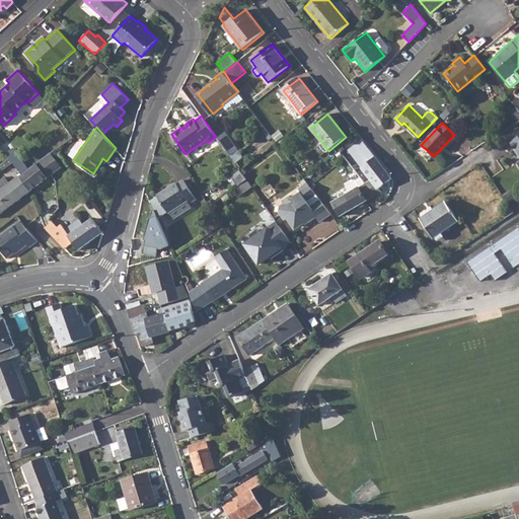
[(225,131),(216,137),(230,155),(238,149),(225,131)]
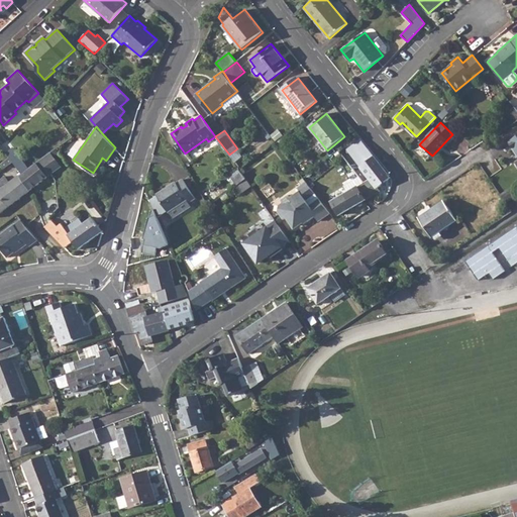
[(516,134),(508,141),(516,154),(516,156),(516,160),(516,161),(515,162),(516,165),(516,134)]
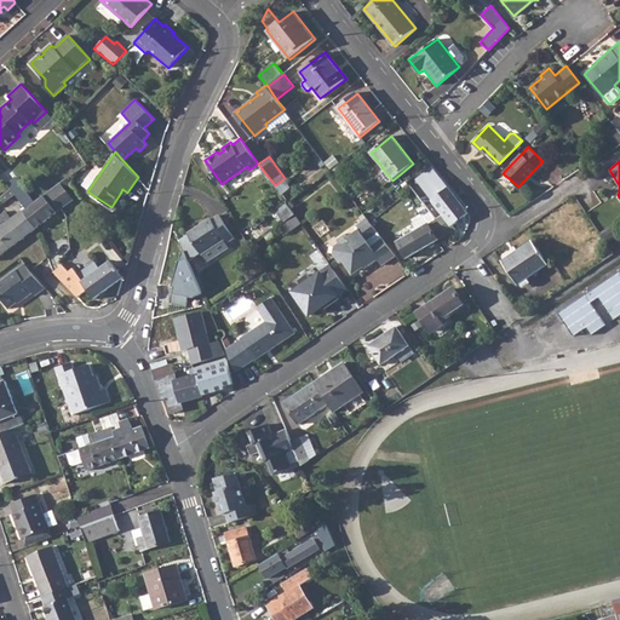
[(338,165),(331,171),(334,176),(343,170),(338,165)]
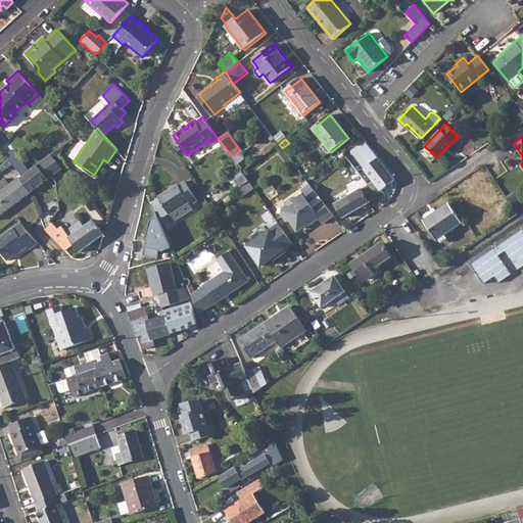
[(364,140),(350,151),(374,181),(382,191),(395,180),(364,140)]
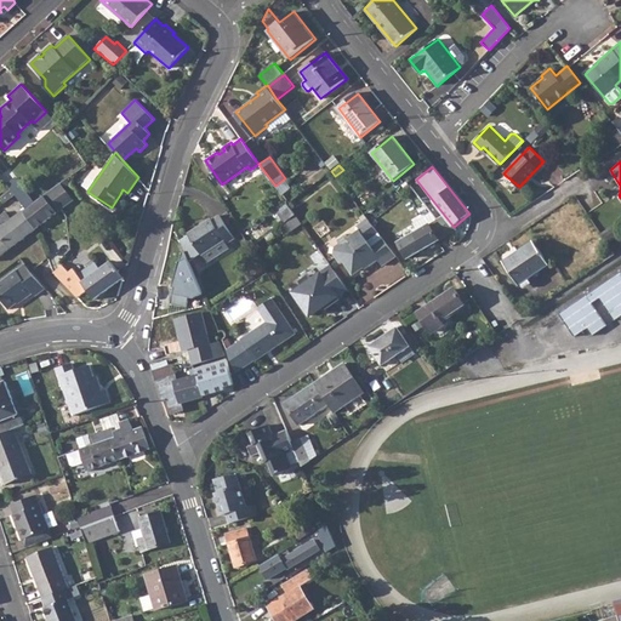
[(346,174),(339,178),(343,187),(351,181),(346,174)]
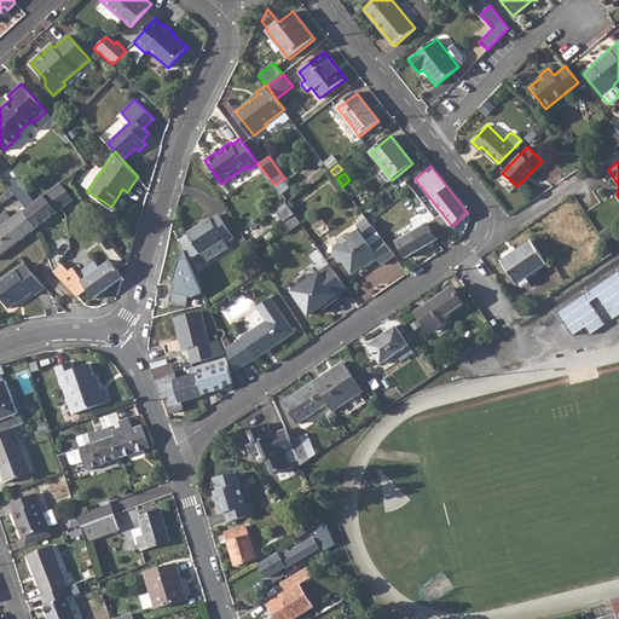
[(25,209),(21,213),(34,230),(74,201),(61,183),(34,202),(25,209)]
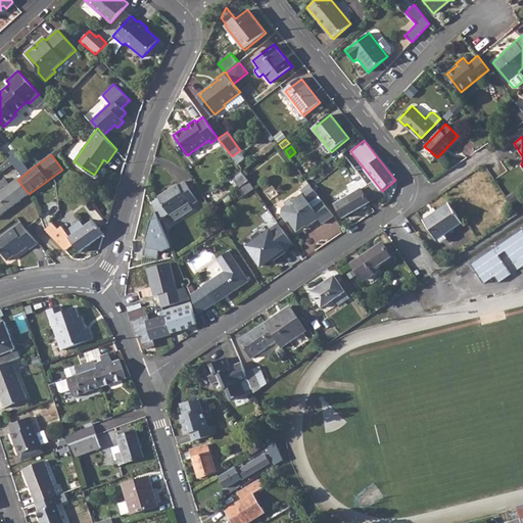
[(0,165),(3,171),(12,164),(9,159),(0,165)]
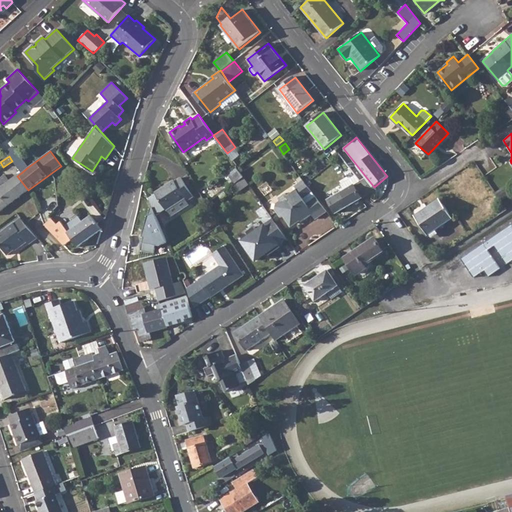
[(24,162),(17,168),(21,173),(28,167),(24,162)]
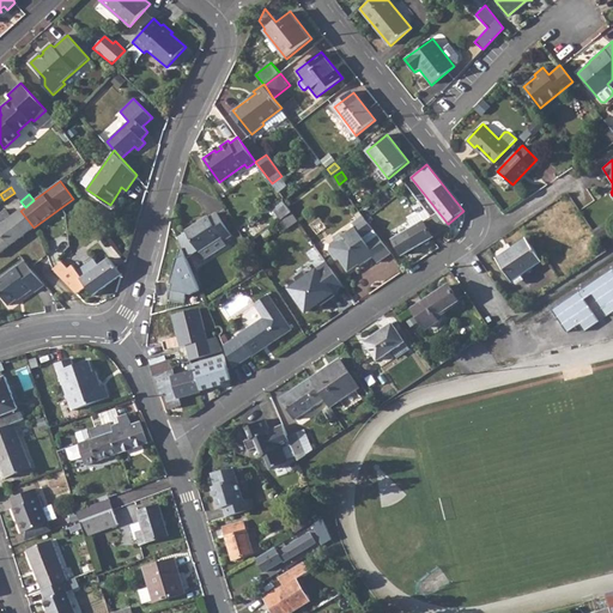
[(284,201),(273,208),(280,219),(291,212),(284,201)]
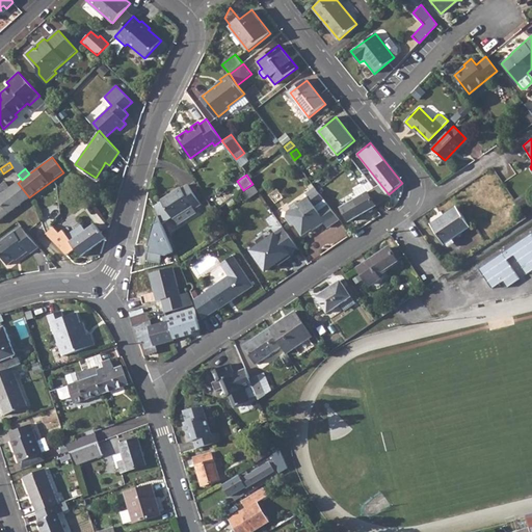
[(0,220),(29,197),(18,183),(10,188),(5,182),(0,186),(0,220)]
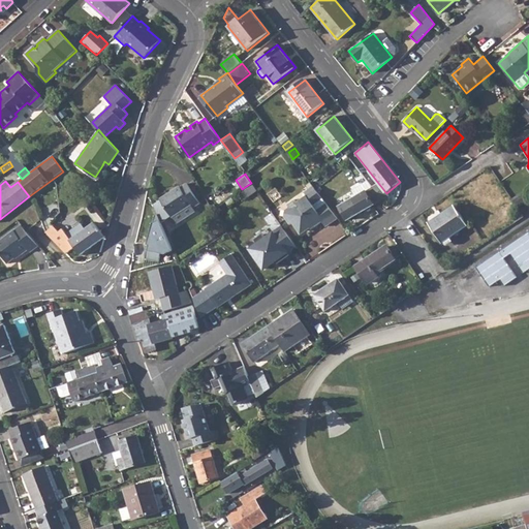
[(378,183),(372,187),(339,207),(346,221),(389,196),(386,193),(378,183)]
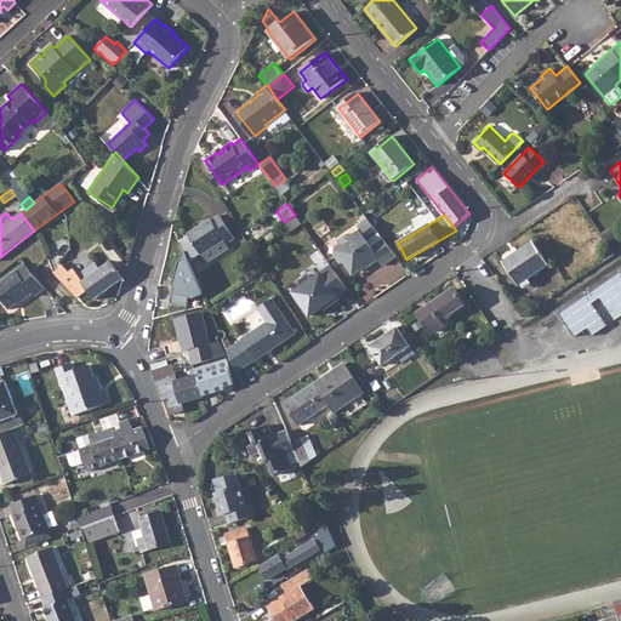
[(211,218),(188,234),(189,235),(180,241),(183,250),(189,263),(201,255),(208,263),(229,249),(226,244),(234,239),(220,216),(212,221),(211,218)]
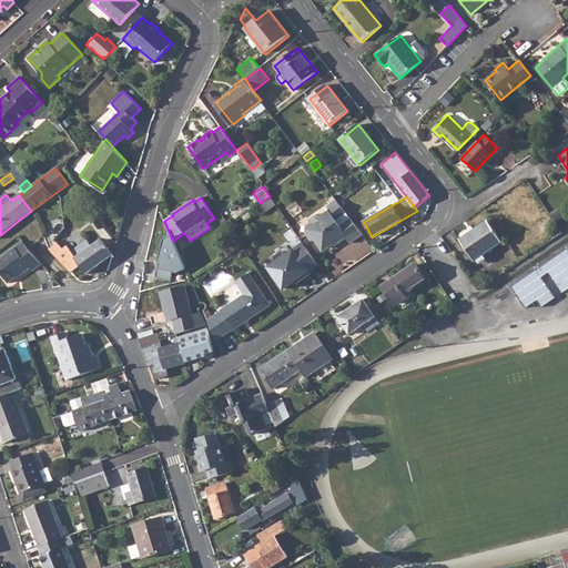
[(335,208),(331,211),(321,219),(317,215),(310,221),(312,225),(308,227),(307,235),(314,244),(317,241),(324,250),(330,250),(335,246),(335,245),(337,243),(340,245),(347,240),(352,245),(364,235),(337,201),(332,204),(335,208)]
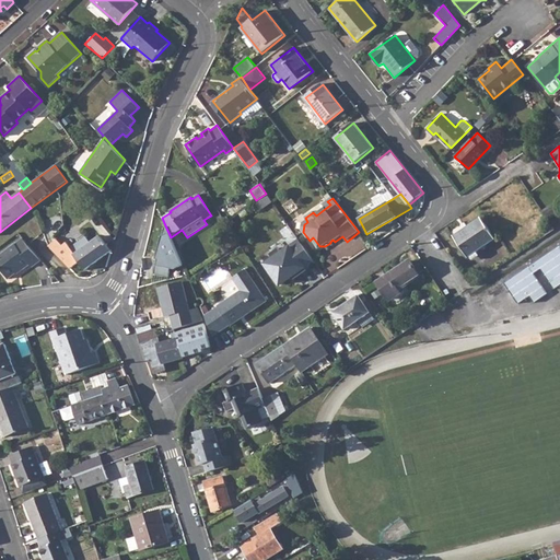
[(547,216),(550,221),(556,218),(559,216),(556,209),(547,216)]
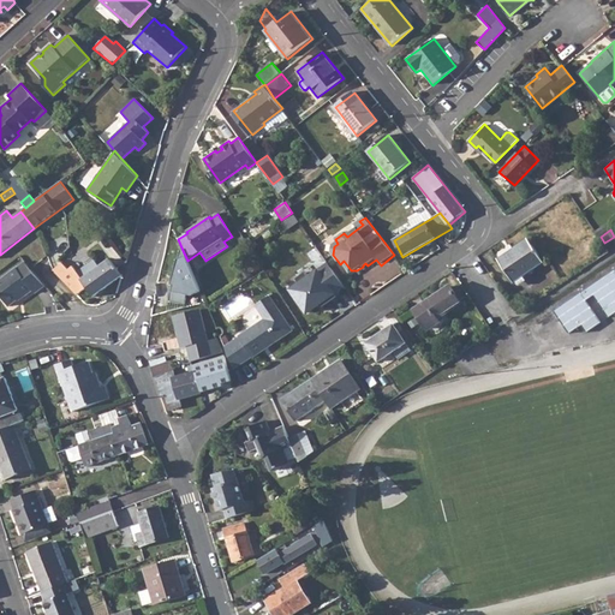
[(610,239),(604,243),(607,246),(614,240),(614,237),(610,239)]
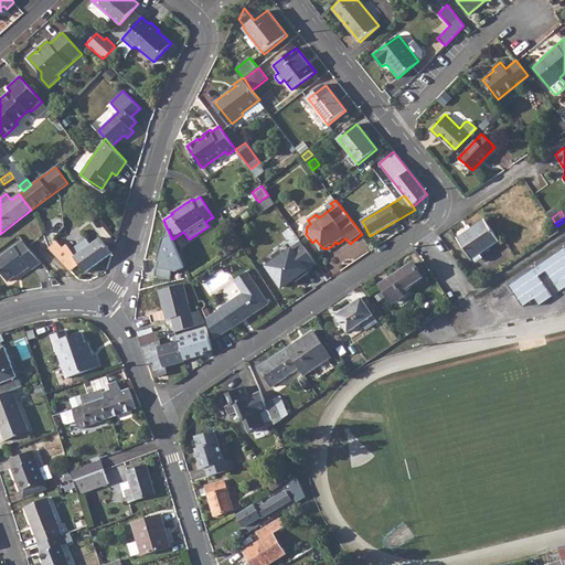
[(484,220),(458,238),(471,258),(499,241),(484,220)]
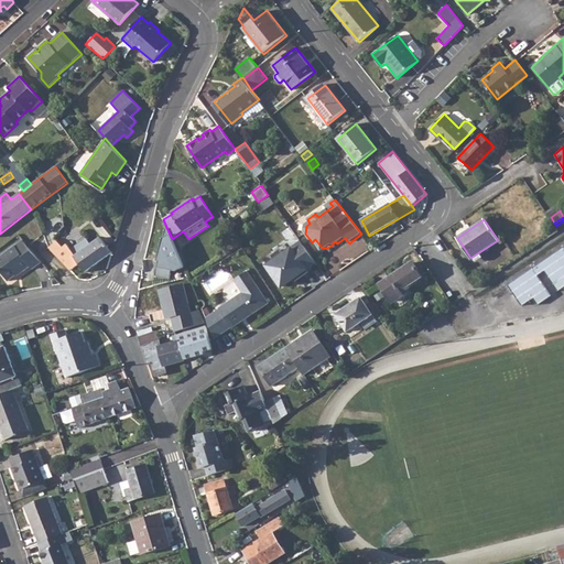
[(172,239),(166,227),(164,229),(153,275),(169,279),(171,272),(183,268),(172,239)]
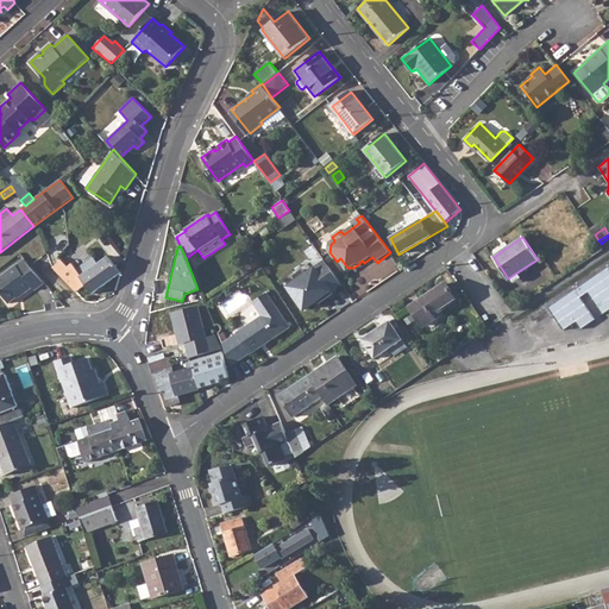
[(61,261),(52,268),(64,282),(75,294),(86,286),(93,295),(120,275),(107,257),(98,263),(93,257),(76,269),(73,264),(69,267),(61,261)]
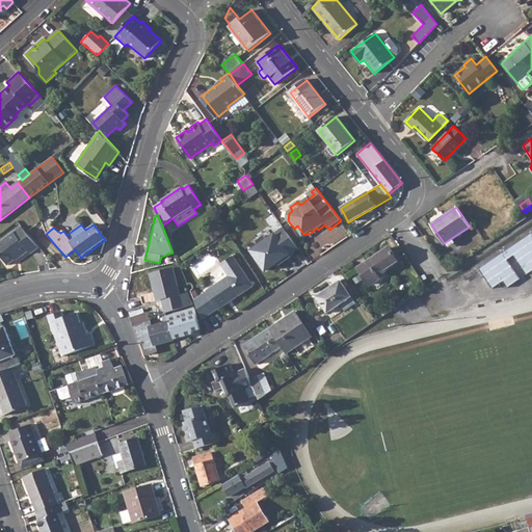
[(21,227),(0,242),(0,254),(7,264),(21,255),(21,256),(28,250),(30,254),(37,247),(21,227)]
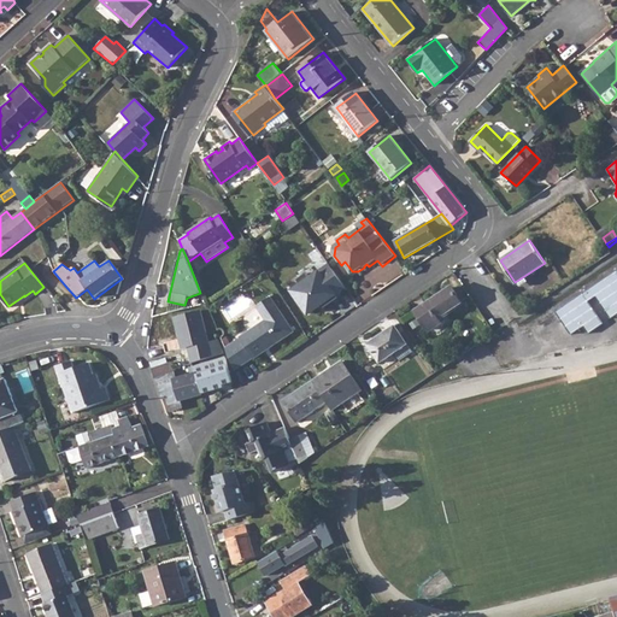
[(347,289),(329,264),(318,271),(319,272),(311,278),(307,274),(298,280),(301,286),(293,291),(309,315),(322,305),(323,307),(338,298),(336,297),(347,289)]
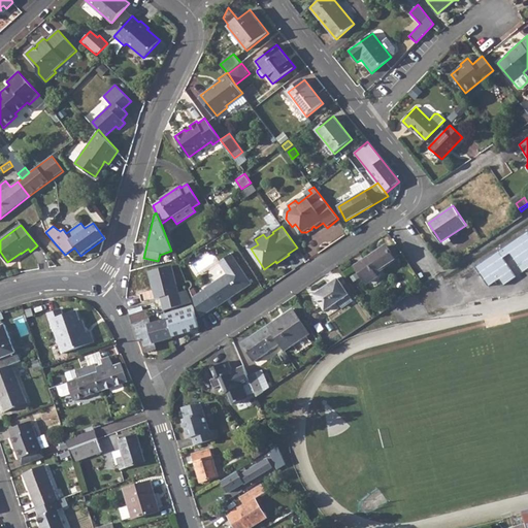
[(527,233),(526,231),(474,266),(488,285),(498,277),(503,284),(516,275),(502,257),(508,252),(522,271),(527,266),(527,233)]
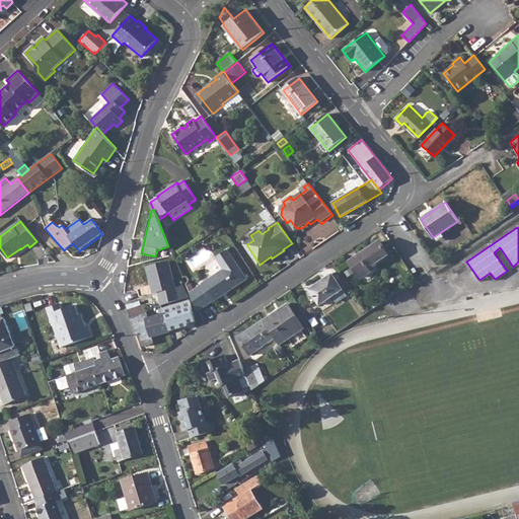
[(380,240),(349,263),(361,280),(372,273),(370,270),(391,255),(380,240)]
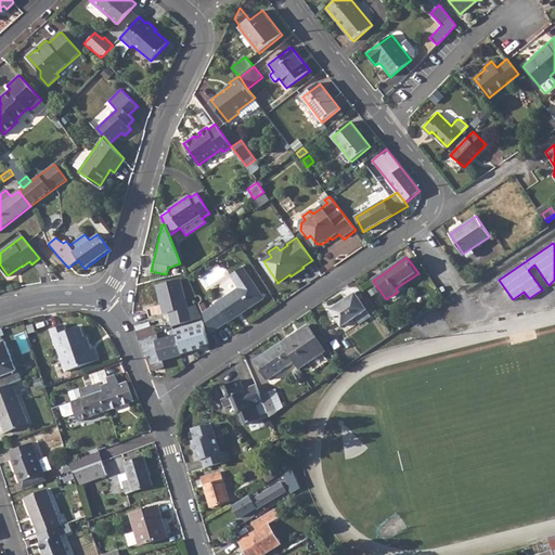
[(239,288),(216,304),(216,305),(203,313),(211,334),(228,323),(265,299),(243,268),(230,276),(239,288)]
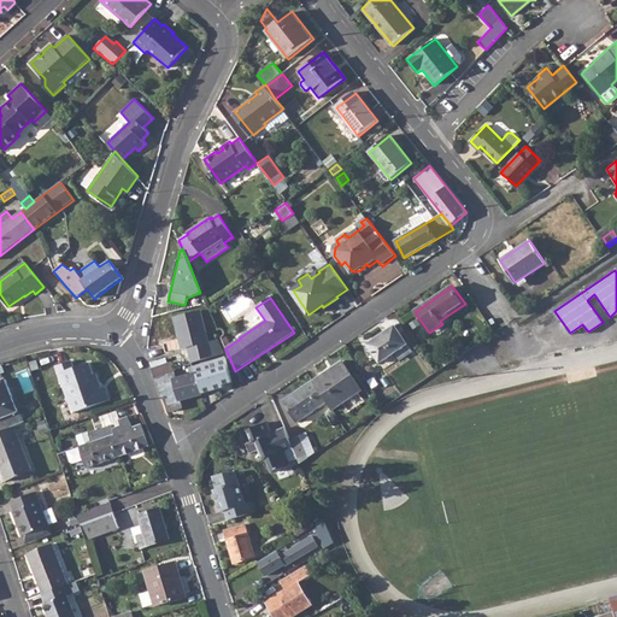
[(187,348),(189,357),(192,363),(192,364),(224,353),(217,340),(210,342),(201,310),(172,318),(181,351),(187,348)]
